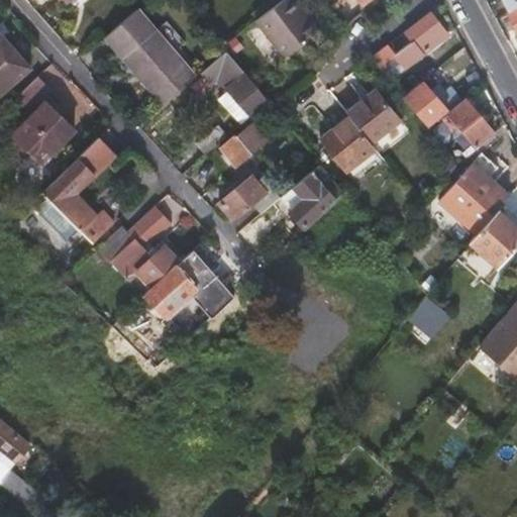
[(296,0),(277,0),(264,10),(294,47),(318,27),(305,11),(302,6),(296,0)]
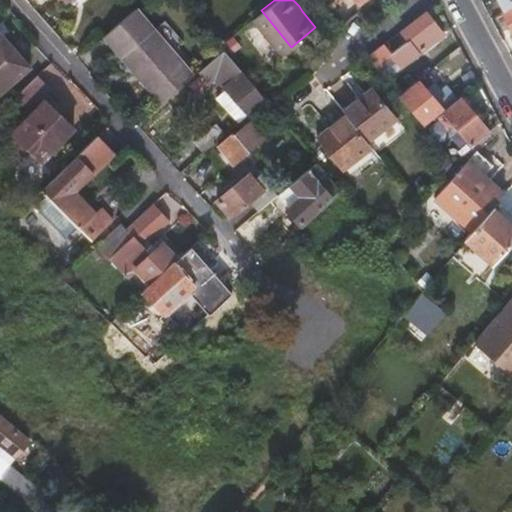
[(511,0),(495,0),(502,11),(511,5),(511,0)]
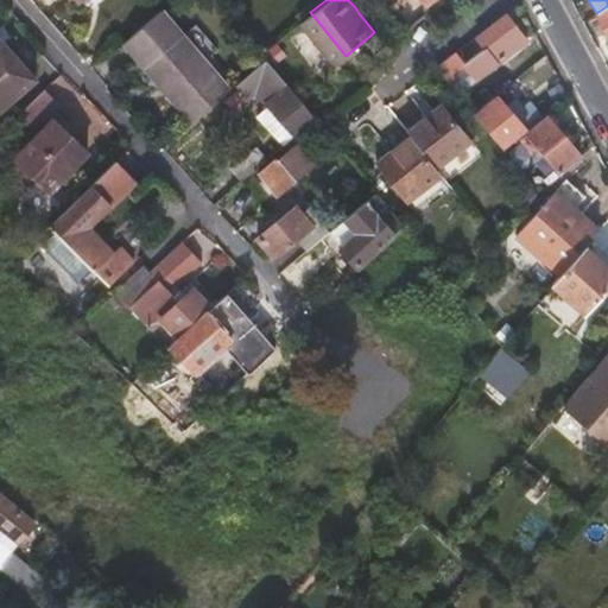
[(607,6),(596,13),(607,35),(607,6)]
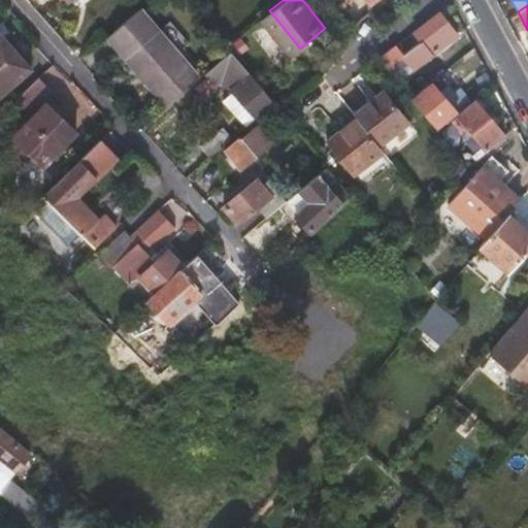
[(104,37),(164,106),(196,77),(173,52),(186,42),(166,20),(155,30),(136,9),(104,37)]
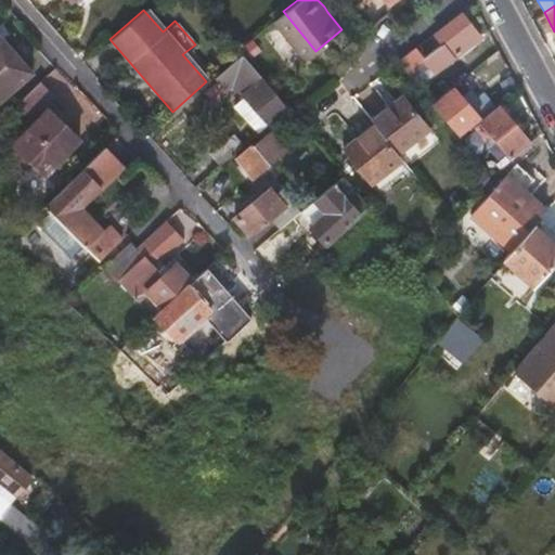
[(315,51),(283,11),(272,20),(304,59),(315,51)]
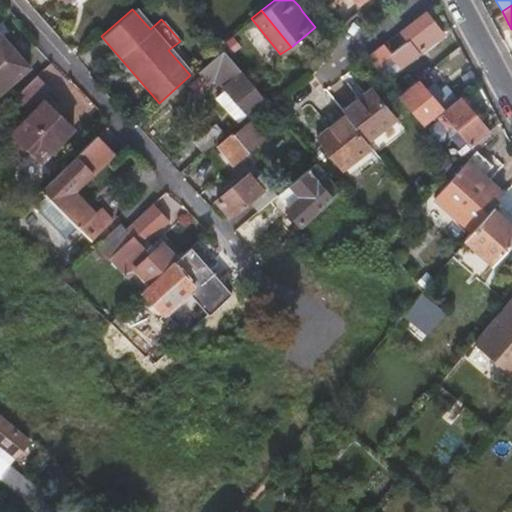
[(389,52),(400,66),(435,39),(430,33),(438,27),(426,11),(400,31),(407,39),(389,52)]
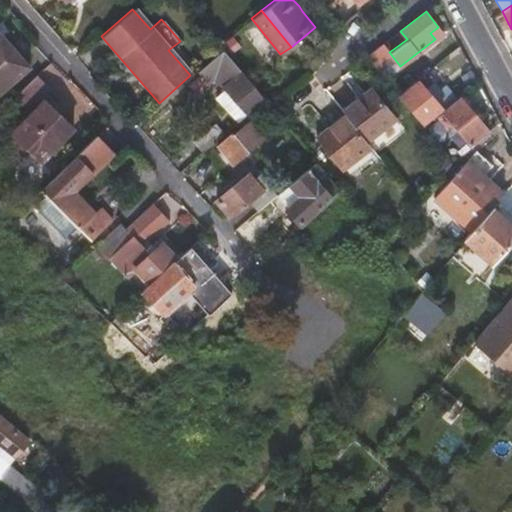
[(443,33),(438,27),(430,33),(435,39),(443,33)]
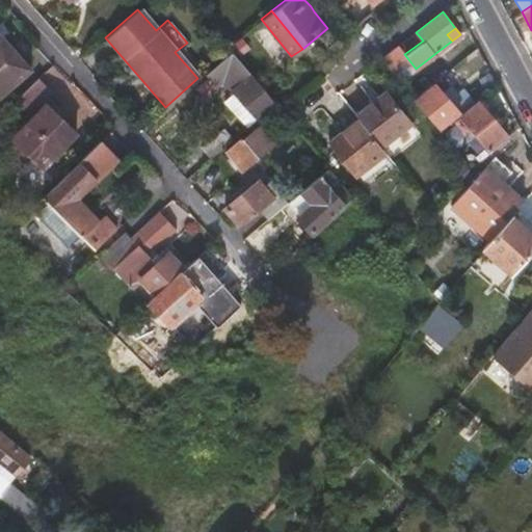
[(239,37),(232,44),(238,51),(245,46),(239,37)]
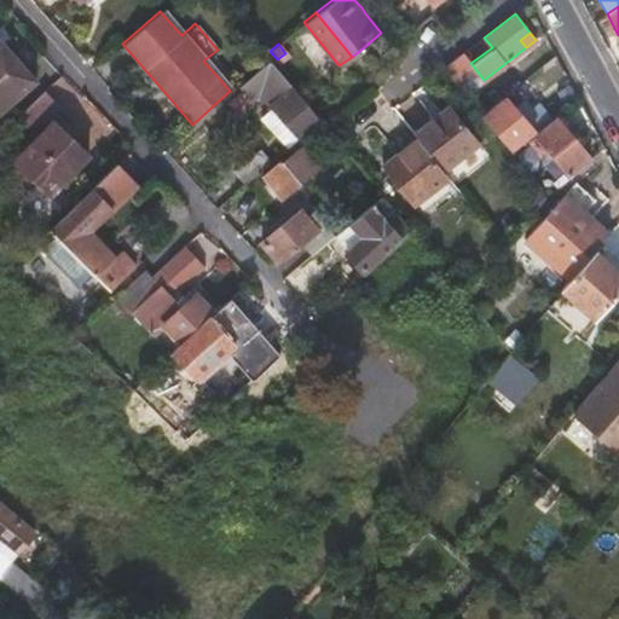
[(0,50),(0,109),(33,80),(9,50),(3,53),(0,50)]
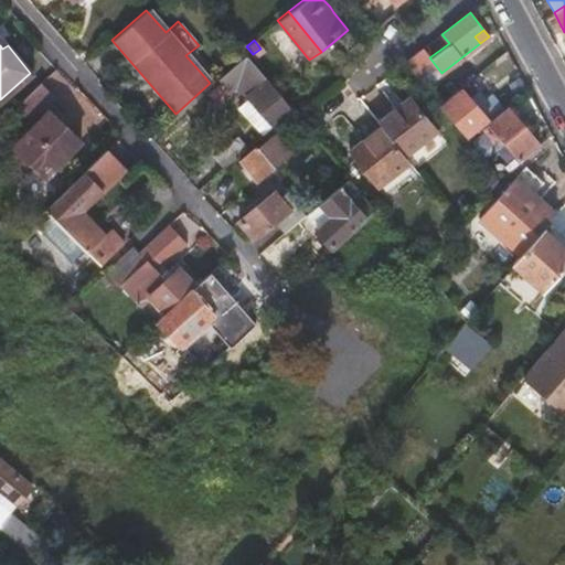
[(422,48),(403,62),(424,87),(441,73),(429,57),(422,48)]
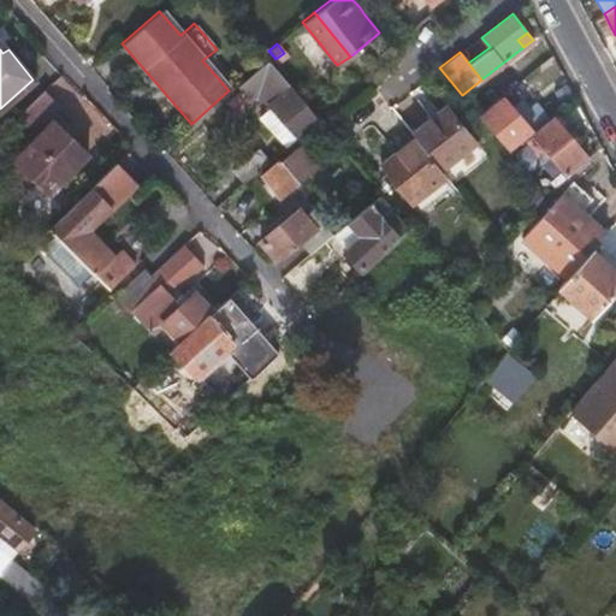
[(294,136),(315,116),(267,57),(235,86),(237,88),(223,101),(234,113),(248,100),(247,99),(254,92),(267,106),(294,136)]
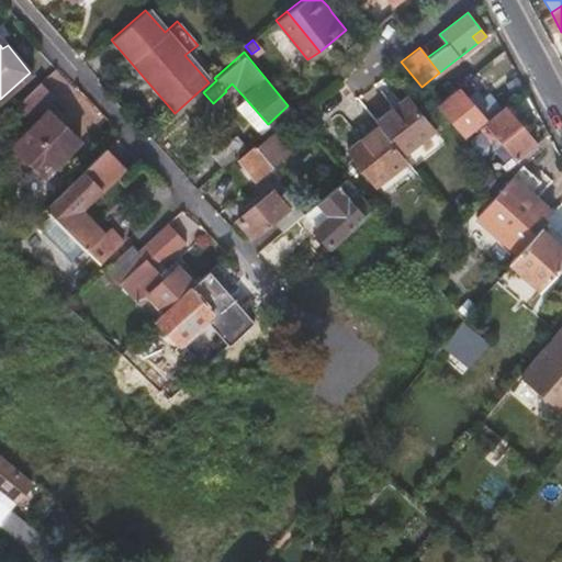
[(43,77),(19,100),(33,115),(57,91),(43,77)]
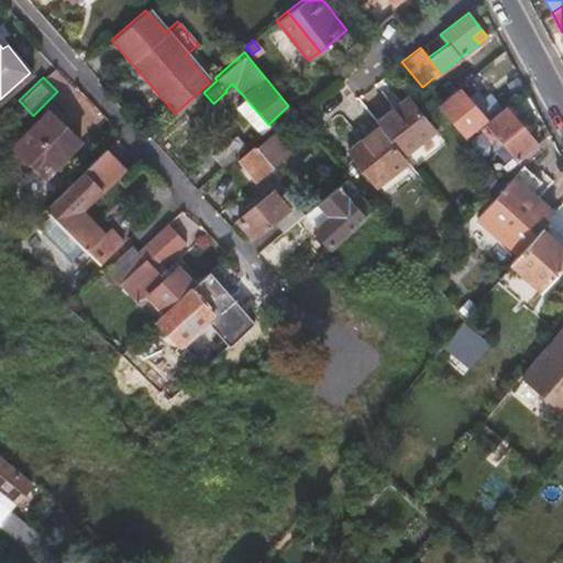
[(516,78),(507,85),(515,94),(523,87),(516,78)]
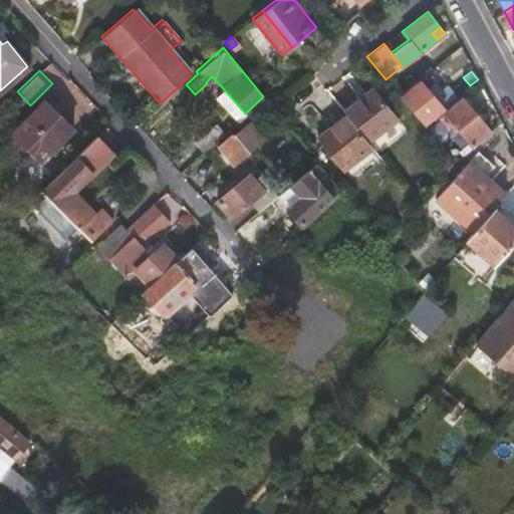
[(418,80),(399,95),(424,125),(444,109),(458,98),(448,85),(442,90),(435,83),(428,89),(419,79),(418,80)]
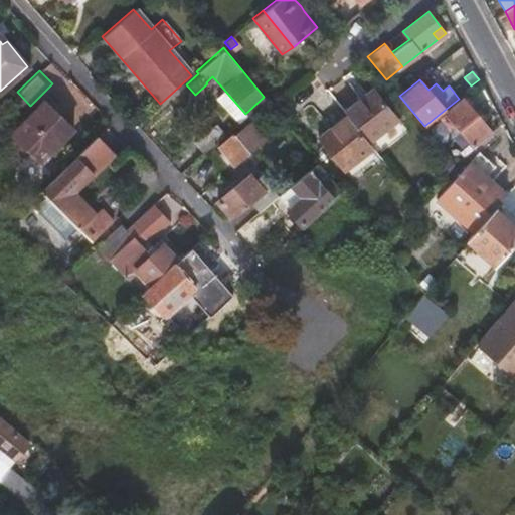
[(343,170),(372,146),(368,141),(397,118),(372,86),(343,110),(346,114),(317,138),(343,170)]
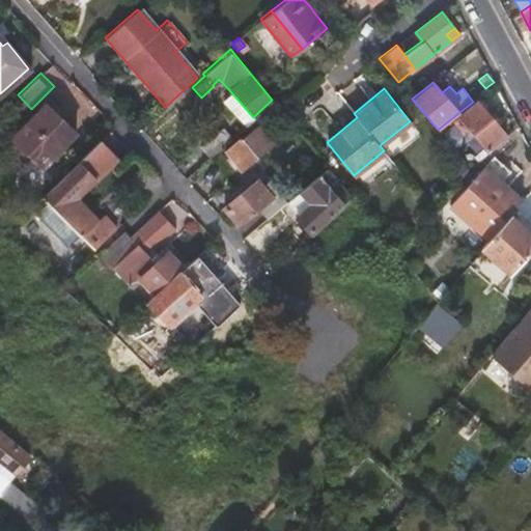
[(244,126),(251,119),(253,117),(230,91),(221,100),(244,126)]
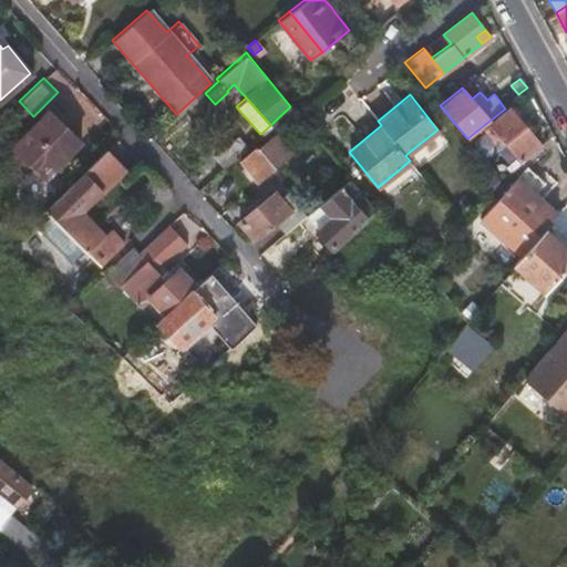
[(524,125),(512,109),(486,127),(502,146),(506,143),(522,161),(542,145),(528,130),(532,126),(528,122),(524,125)]
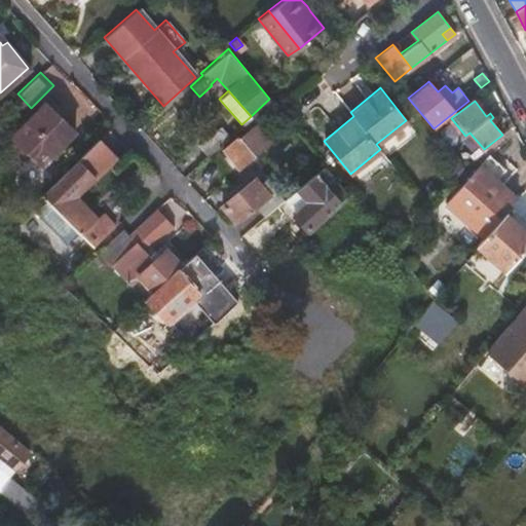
[(27,121),(22,126),(14,134),(9,138),(6,141),(26,159),(29,156),(41,167),(58,151),(74,134),(43,104),(27,121)]
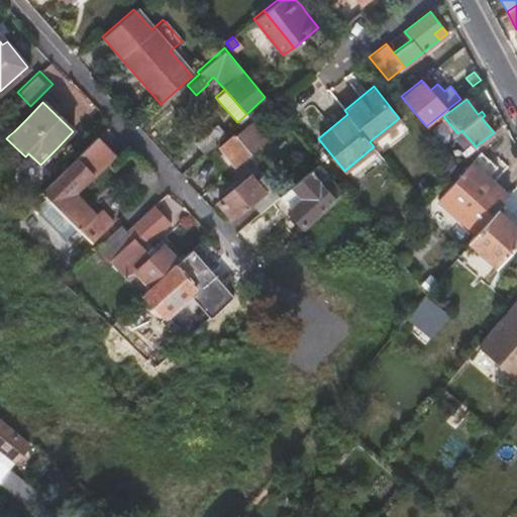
[(249,153),(267,138),(249,119),(232,134),(231,132),(216,145),(235,166),(249,153)]
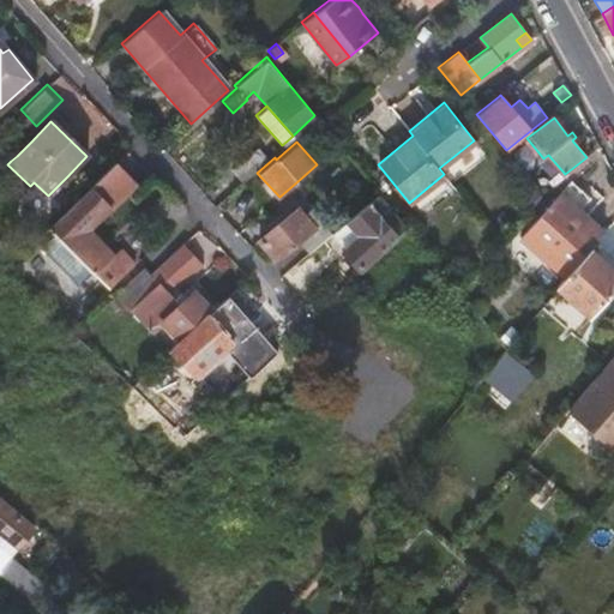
[(17,156),(25,148),(20,143),(12,151),(17,156)]
